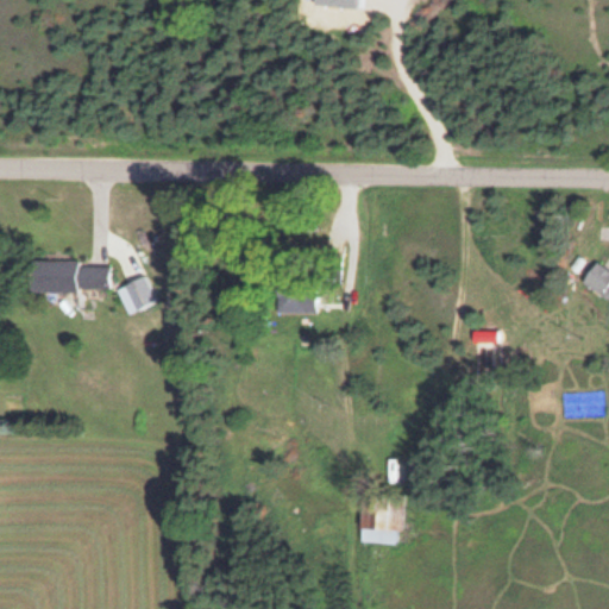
[(29,262),(29,289),(108,289),(108,262),(29,262)]
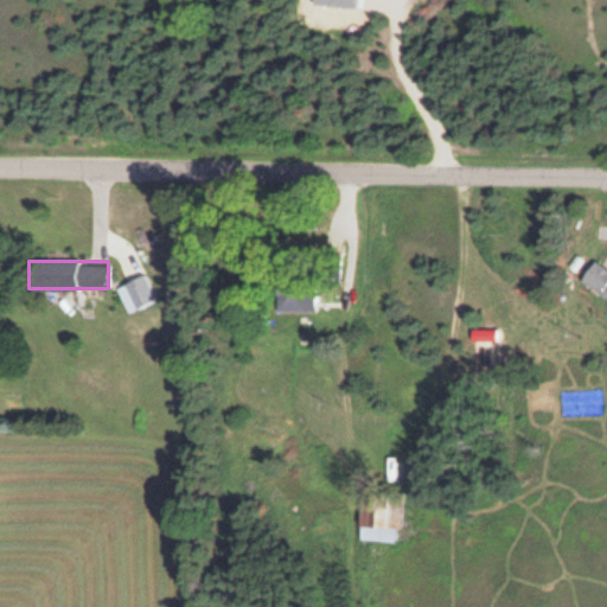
[(606,294),(606,268),(583,268),(583,294),(606,294)]
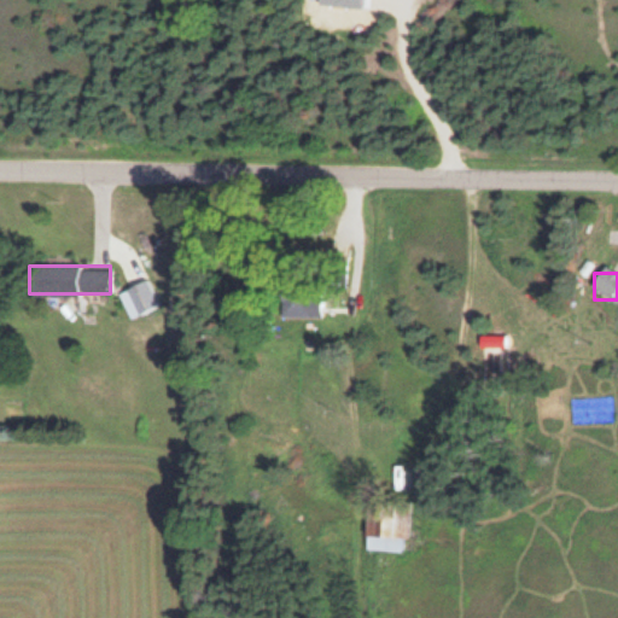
[(126,286),(136,313),(158,303),(147,277),(126,286)]
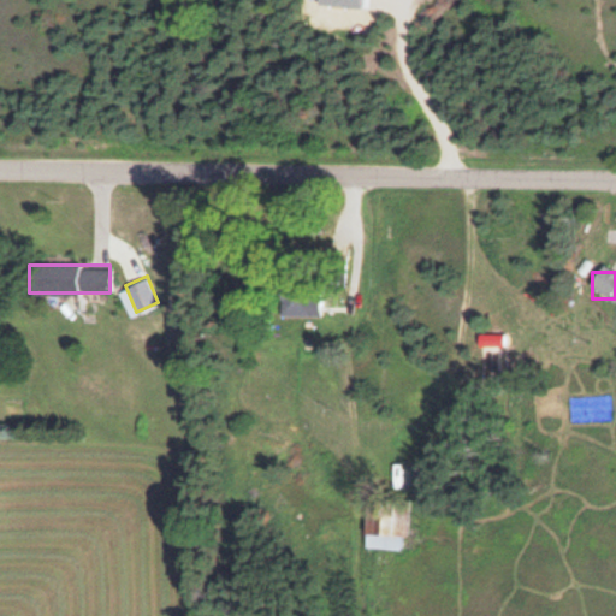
[(320,314),(320,280),(279,279),(279,314),(320,314)]
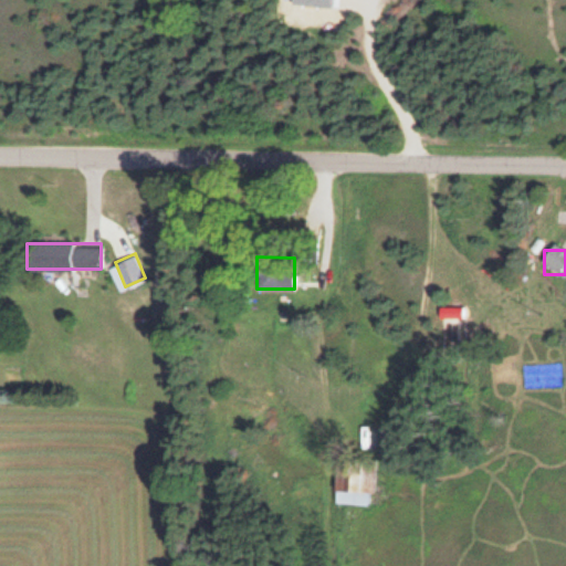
[(335,504),(374,504),(374,458),(335,458),(335,504)]
